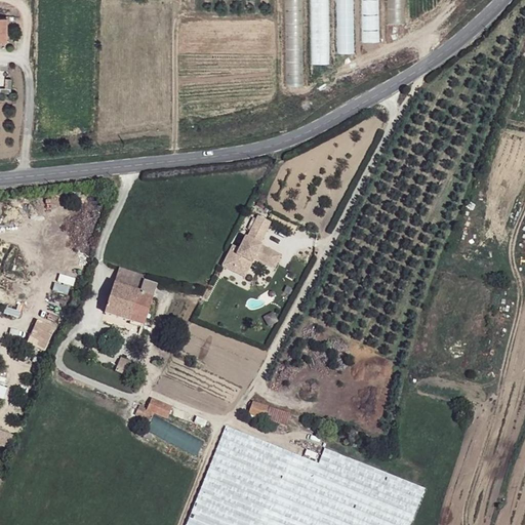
[(276,221),(265,215),(252,238),(250,237),(242,254),(236,251),(228,266),(239,272),(241,269),(247,272),(255,256),(260,258),(273,265),(279,252),(264,244),(276,221)]
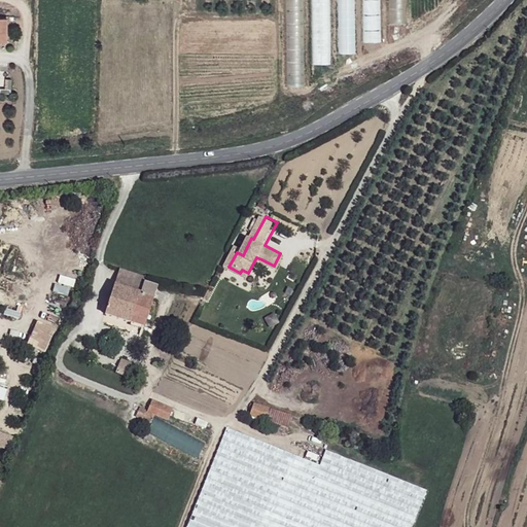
[(287,256),(280,253),(274,266),(281,270),(287,256)]
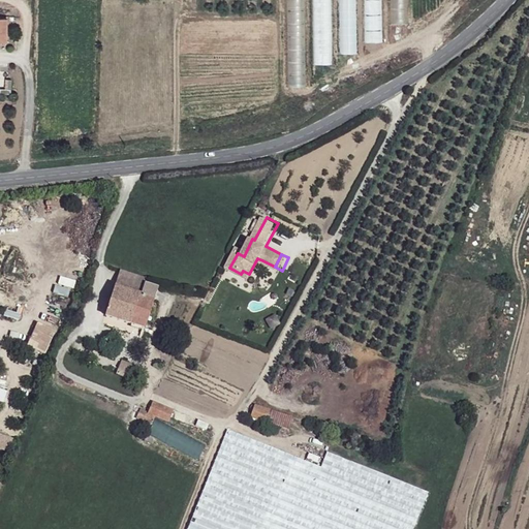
[(262,260),(257,258),(249,274),(243,271),(241,274),(253,280),(262,260)]
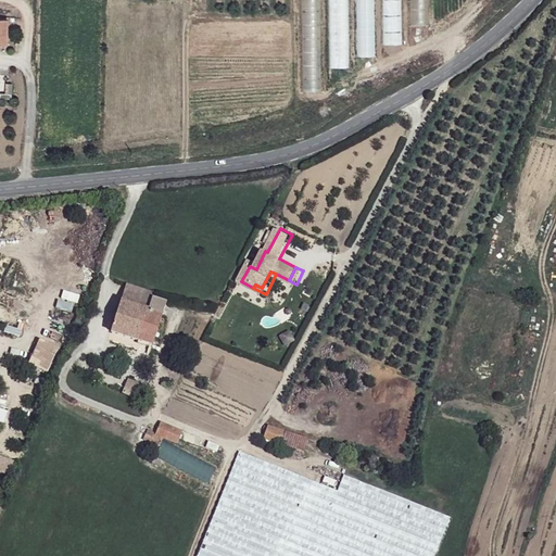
[(152,293),(123,286),(110,331),(154,344),(165,302),(151,299),(152,293)]
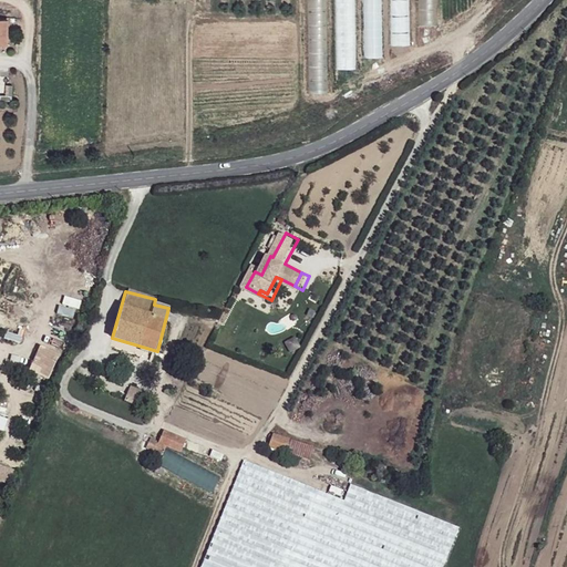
[(30,372),(49,379),(59,352),(40,344),(30,372)]
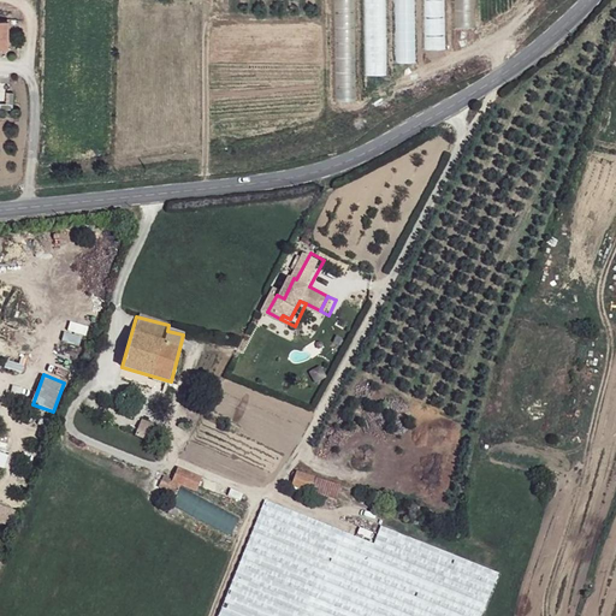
[(144,418),(135,431),(150,442),(159,428),(144,418)]
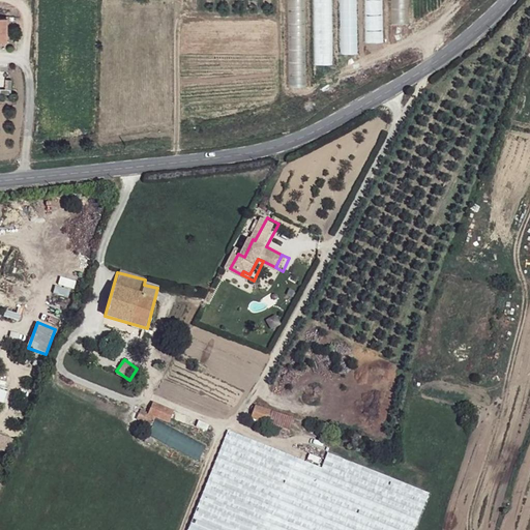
[(175,412),(153,403),(151,414),(156,417),(171,421),(175,412)]
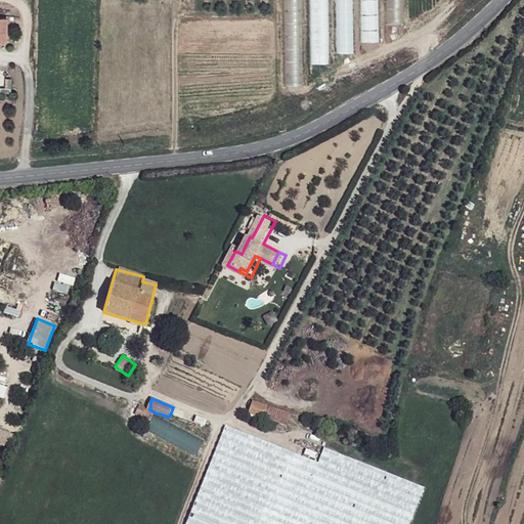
[(269,407),(253,402),(249,415),(267,421),(269,407)]
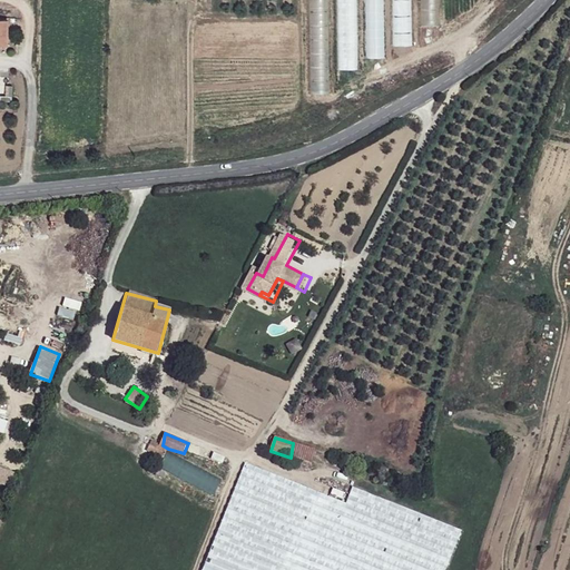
[(163,445),(151,441),(146,451),(165,458),(168,449),(163,445)]
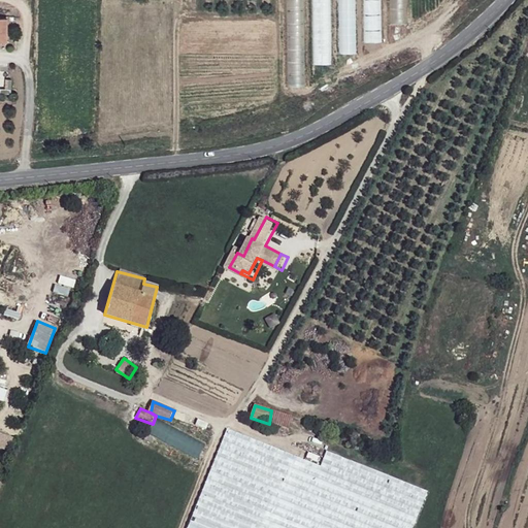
[(293,419),(271,410),(269,424),(290,431),(293,419)]
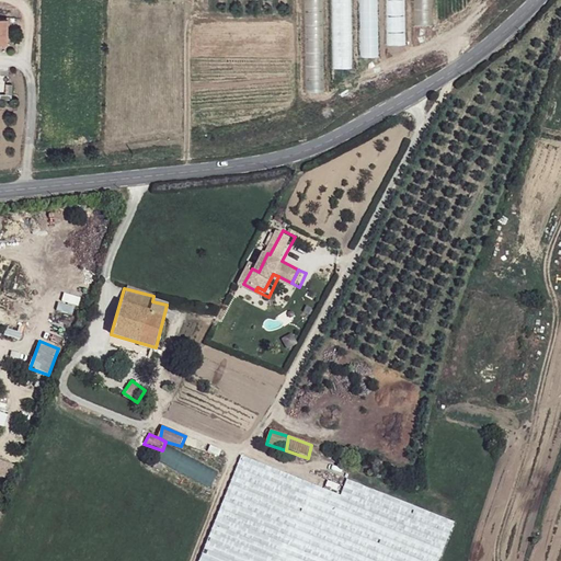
[(341,494),(243,455),(201,560),(437,560),(453,522),(347,479),(341,494)]
